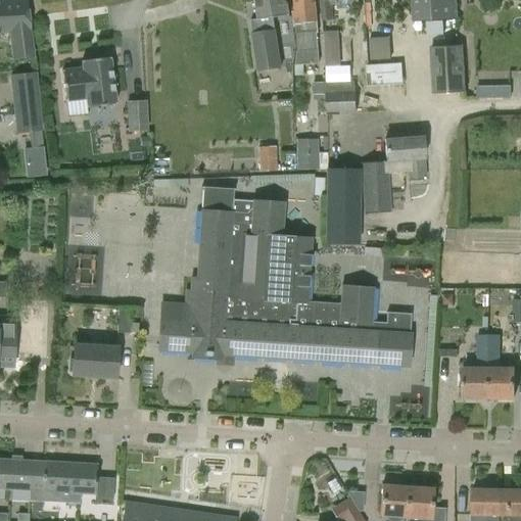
[(13,56),(33,55),(27,0),(0,0),(0,31),(10,31),(13,56)]
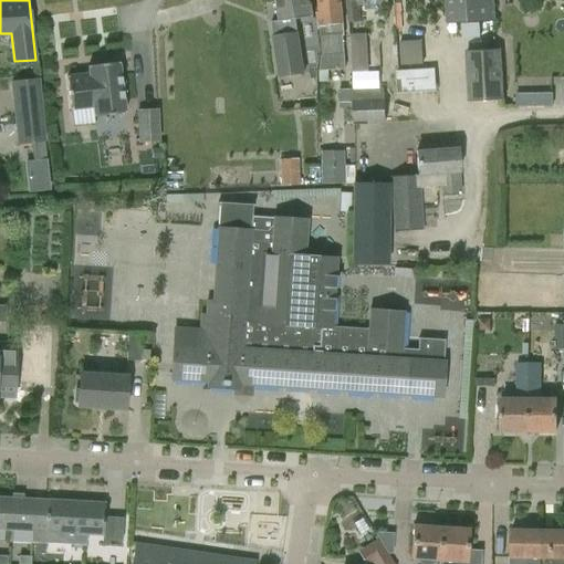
[(306,72),(304,56),(300,30),(294,31),(293,27),(300,25),(298,16),(313,13),(311,0),(278,0),(283,33),(274,34),(281,75),(306,72)]
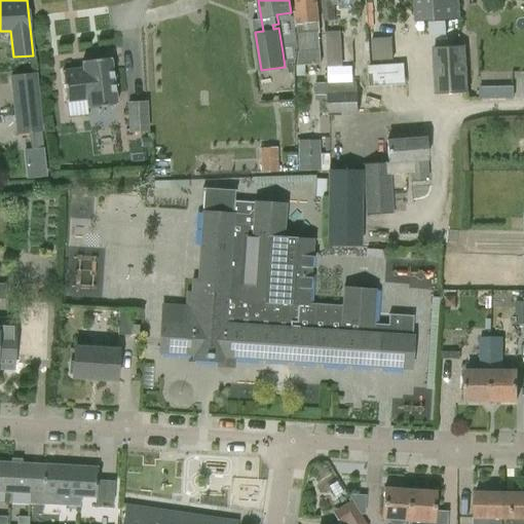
[(297,64),(298,75),(307,74),(307,64),(323,62),(323,55),(320,20),(321,20),(317,0),(297,0),(299,9),(296,10),(300,52),(297,64)]
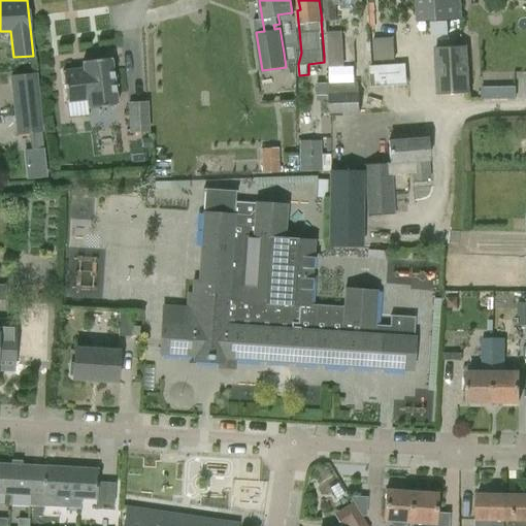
[(325,0),(327,19),(338,19),(336,0),(325,0)]
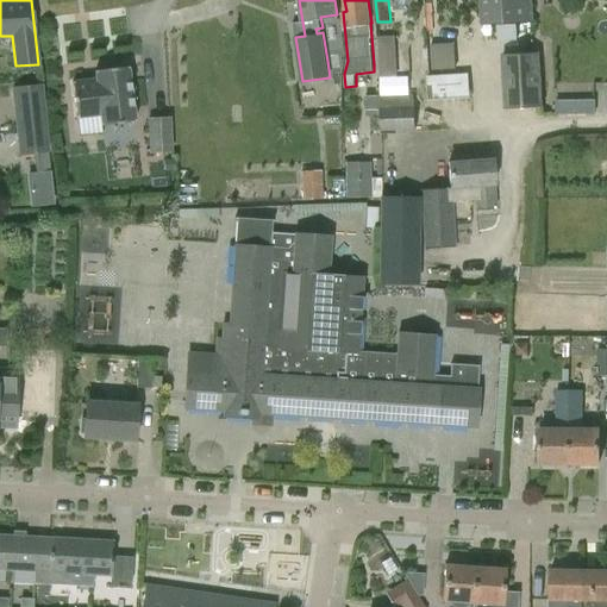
[(482,0),(485,24),(499,23),(500,38),(520,37),(519,22),(533,22),(531,0),(482,0)]
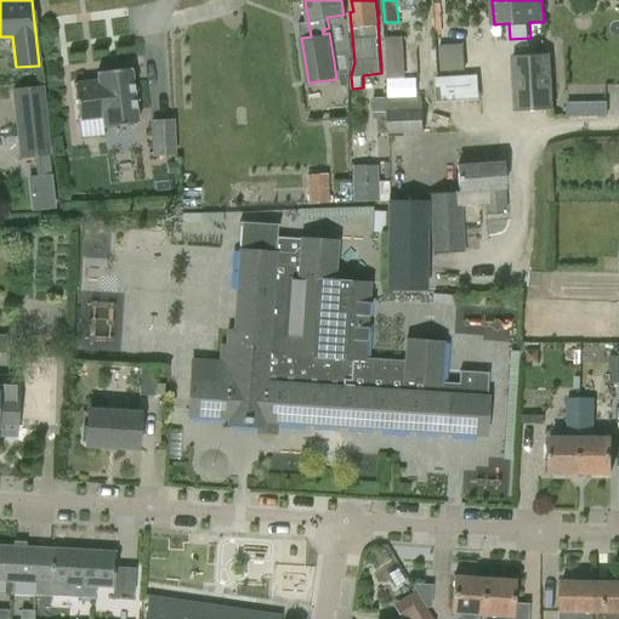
[(469,66),(467,40),(443,41),(444,66),(469,66)]
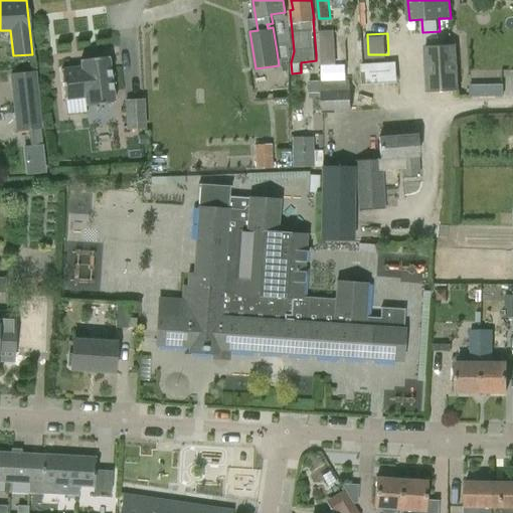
[(429,90),(458,89),(456,43),(426,44),(429,90)]
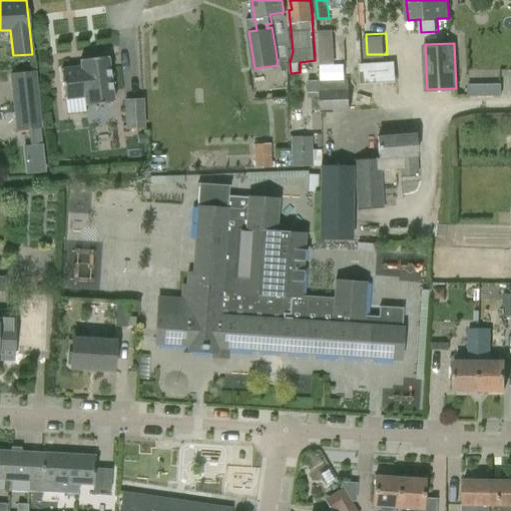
[(335,54),(321,55),(322,64),(336,63),(335,54)]
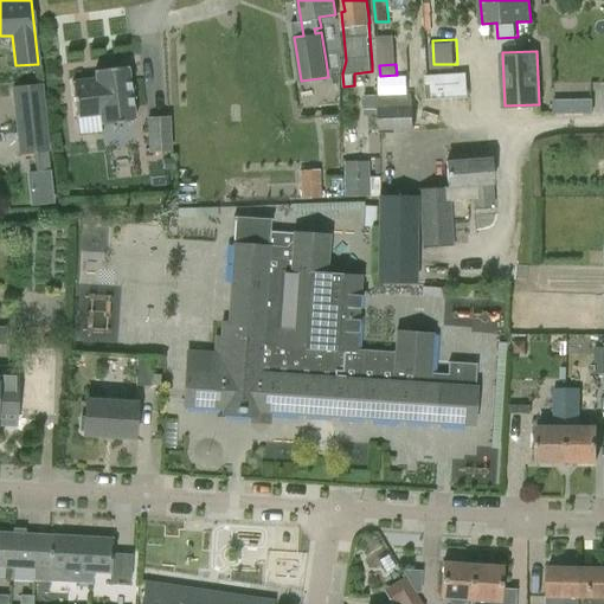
[(135,85),(132,85),(129,65),(96,69),(97,77),(74,79),(77,115),(101,113),(102,123),(135,120),(133,97),(137,97),(135,85)]
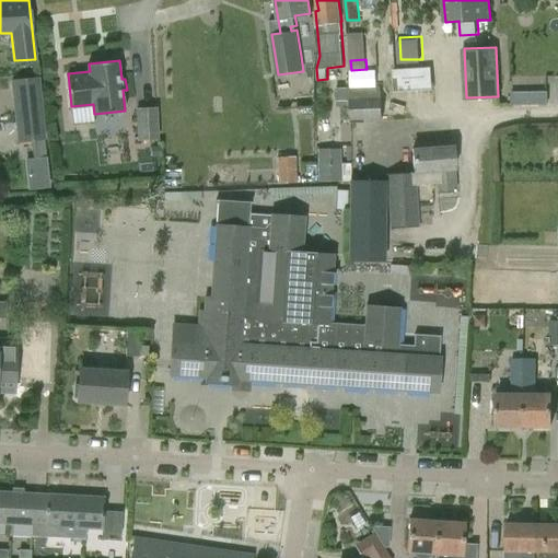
[(47,139),(45,117),(41,74),(12,78),(19,141),(33,140),(34,157),(47,155),(46,139),(47,139)]
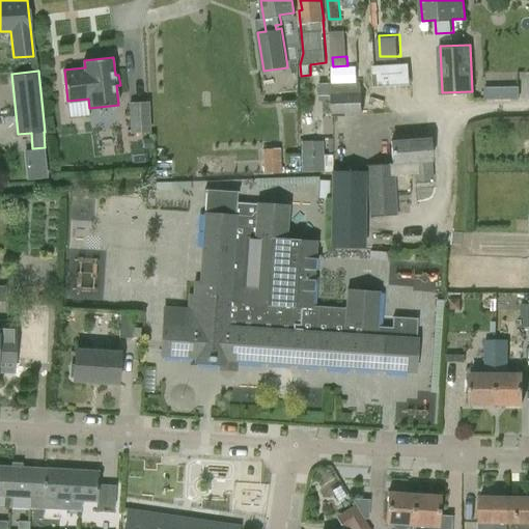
[(332,89),(332,82),(318,82),(319,100),(332,99),(332,89)]
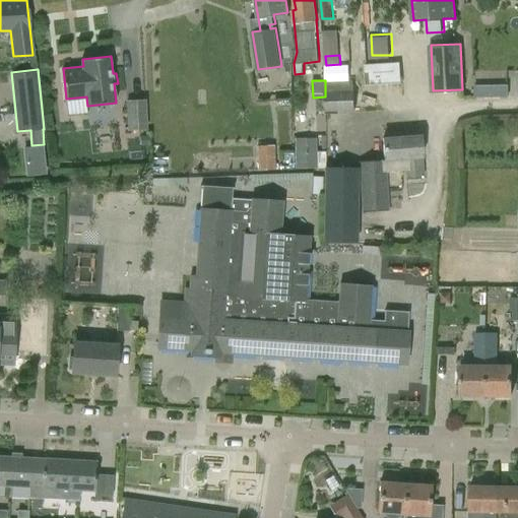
[(510,95),(510,83),(475,83),(475,95),(510,95)]
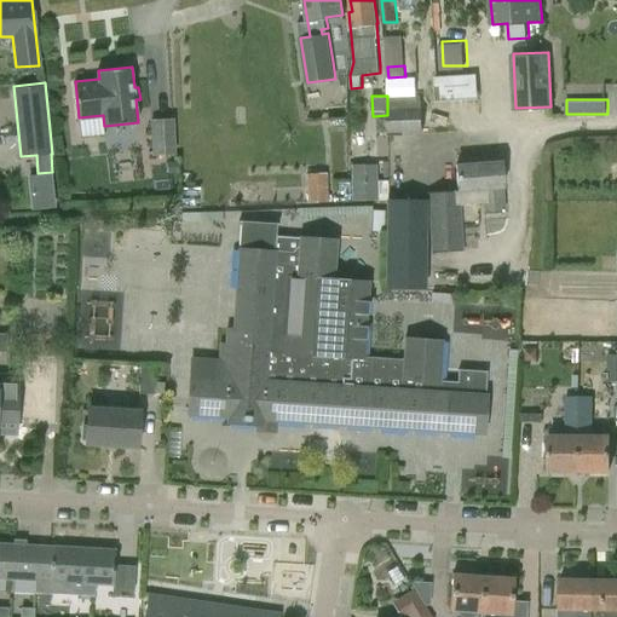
[(424,103),(387,104),(387,115),(388,131),(424,130),(424,103)]
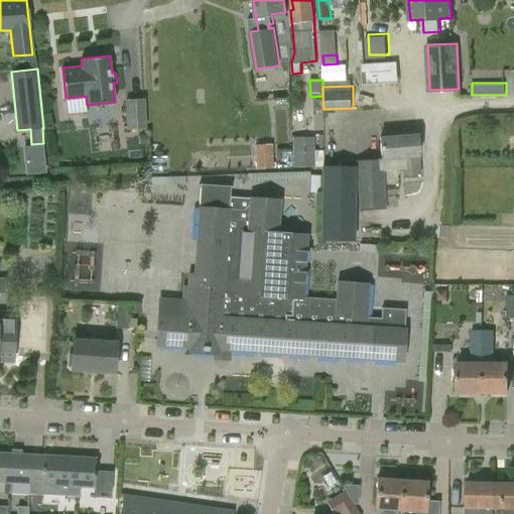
[(145,97),(127,98),(128,128),(147,127),(145,97)]
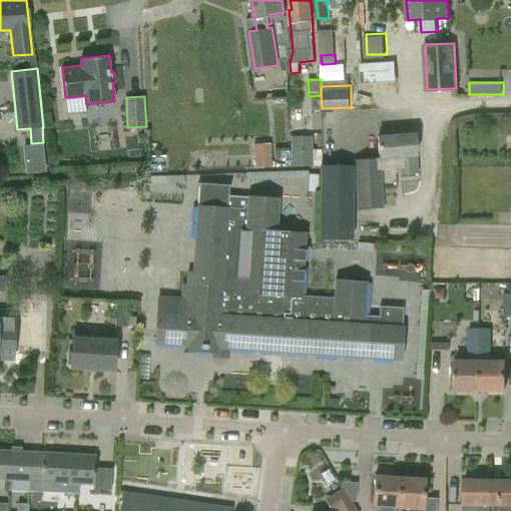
[(384,198),(385,198),(383,166),(401,166),(402,175),(418,174),(416,133),(379,135),(381,157),(357,158),(360,208),(385,206),(384,198)]
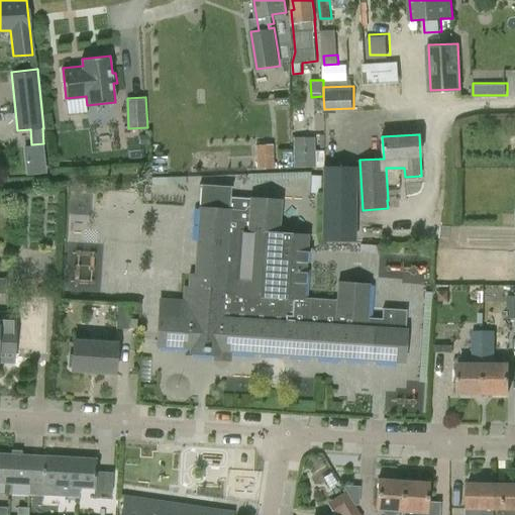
[(315,135),(294,135),(295,165),(325,165),(325,149),(316,149),(315,135)]
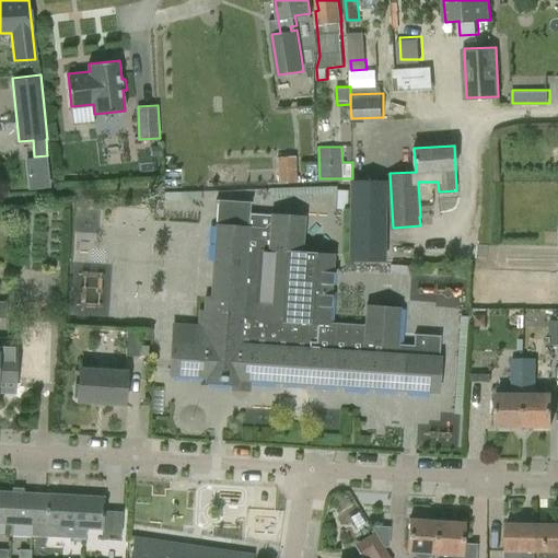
[(297,155),(280,155),(278,155),(279,182),(298,182),(297,155)]
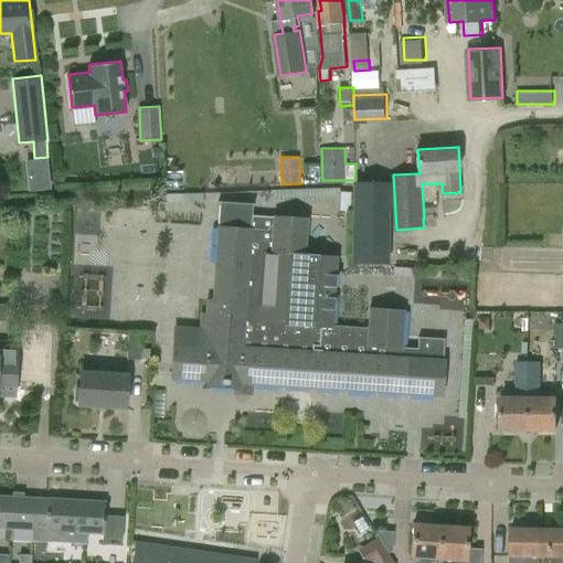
[(353,182),(353,250),(352,261),(389,262),(390,182),(353,182)]
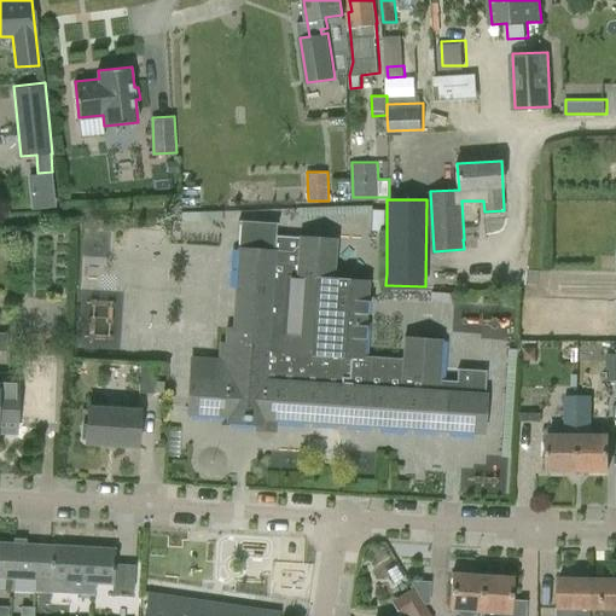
[(192,355),(191,373),(189,412),(228,416),(227,420),(256,423),(256,429),(278,431),(279,418),(445,429),(484,431),(489,370),(487,370),(459,367),(459,379),(440,378),(442,340),(406,337),(405,359),(365,356),(370,280),(335,278),(337,238),(277,234),(278,221),(242,219),(239,248),(233,327),(227,326),(226,342),(221,342),(220,358),(192,355)]
